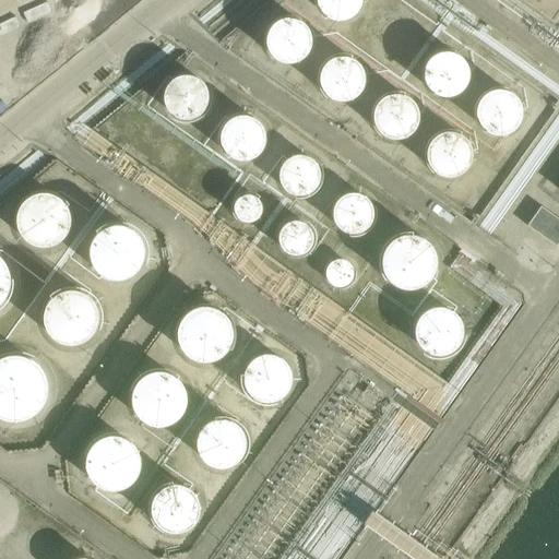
[(361,3),(361,0),(318,0),(319,0),(320,6),(323,11),(328,15),(333,18),(339,19),(344,19),(351,16),(355,13),(358,9),(361,3)]
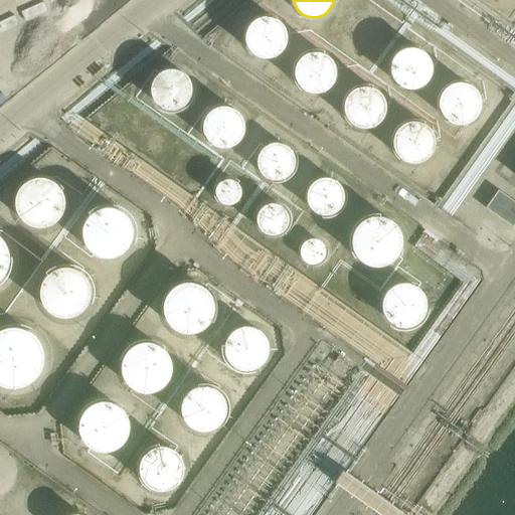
[(360,50),(385,35),(369,8),(344,24),(360,50)]
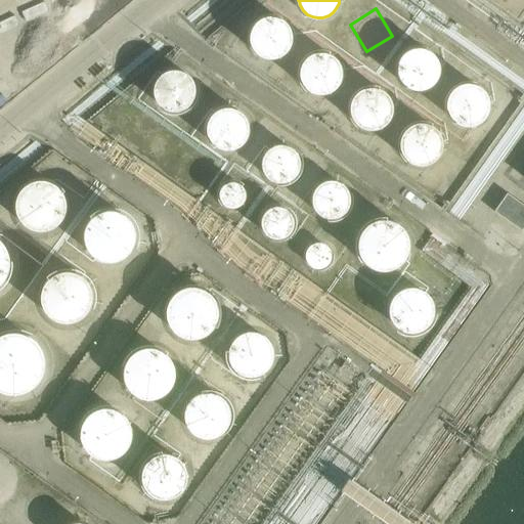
[(296,42),(296,37),(296,31),(294,26),(291,22),(286,17),(281,15),(275,14),(270,15),(265,16),(260,19),(256,24),(254,29),(253,34),(253,39),(254,45),(257,49),(260,53),(265,56),(270,58),(275,58),(281,57),(287,55),(291,51),(294,47),(296,42)]
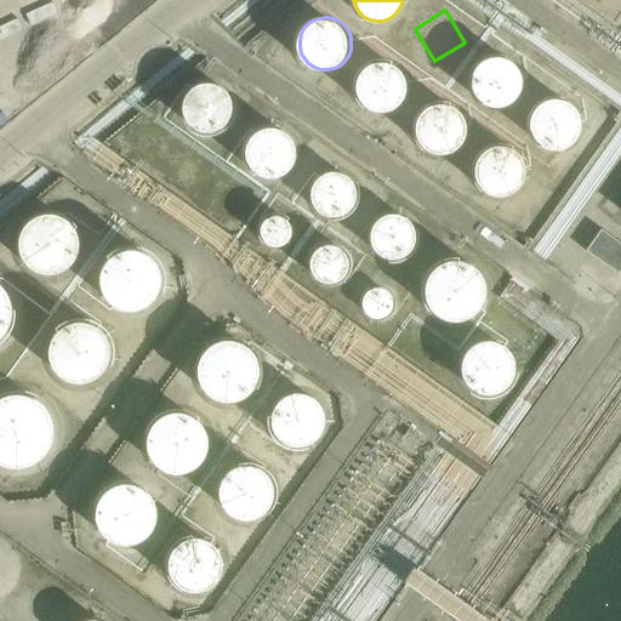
[(408,96),(408,89),(408,83),(404,75),(400,70),(394,66),(388,63),(381,62),(375,63),(369,66),(363,70),(359,75),(355,83),(355,89),(355,96),(359,102),(363,108),(369,112),(375,114),(382,115),(388,114),(394,112),(400,108),(404,102),(408,96)]
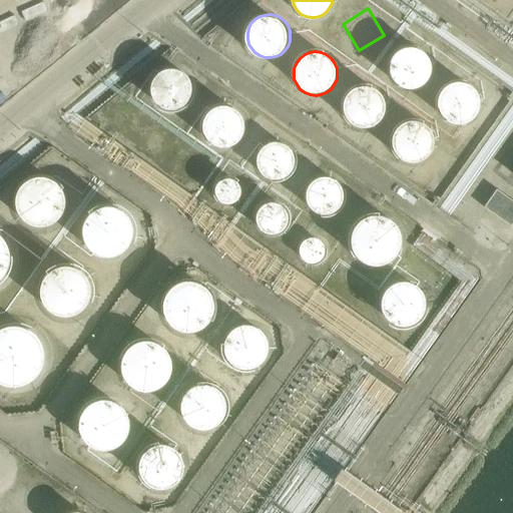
[(428,78),(429,72),(428,66),(426,61),(422,56),(417,53),(411,51),(405,51),(399,53),(394,56),(390,61),(388,66),(387,72),(388,78),(390,83),(394,88),(399,91),(405,93),(411,93),(417,91),(422,88),(426,83),(428,78)]
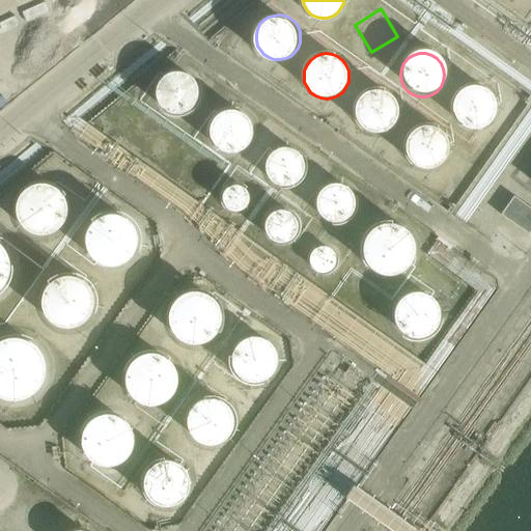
[(196,100),(197,93),(196,87),(193,82),(189,78),(183,76),(176,76),(170,78),(166,82),(163,87),(162,93),(163,100),(166,105),(171,109),(176,111),(183,111),(189,109),(193,105),(196,100)]
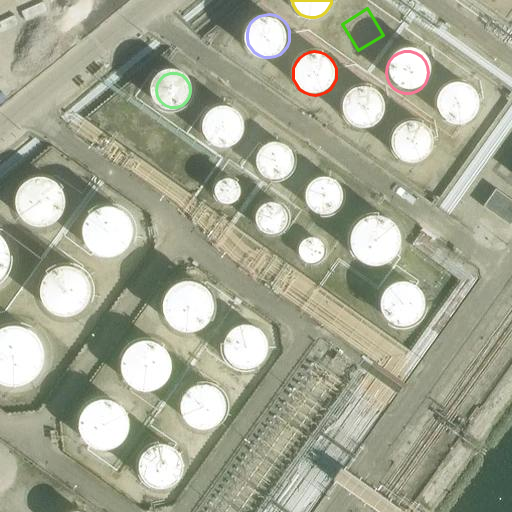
[(478,110),(479,105),(478,99),(476,94),(473,90),(469,87),(464,84),(459,83),(453,84),(448,85),(444,88),(440,92),(437,97),(436,102),(436,107),(437,113),(440,117),(444,121),(448,124),(453,126),(459,126),(464,125),(469,123),(473,119),(476,115),(478,110)]
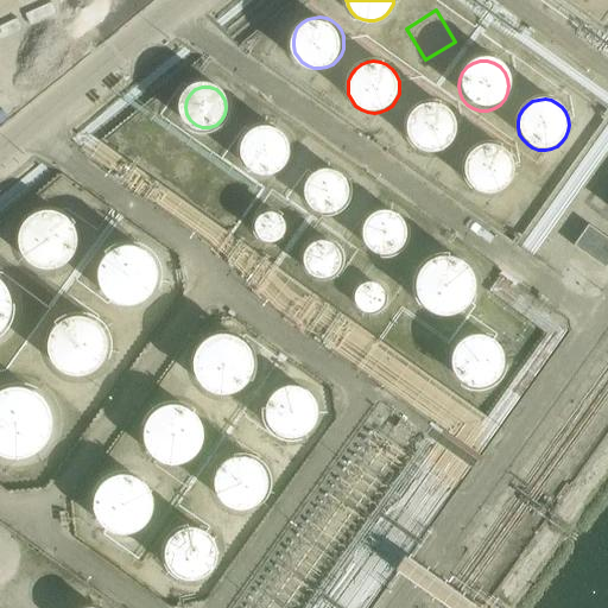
[(458,135),(458,128),(457,122),(455,116),(451,111),(447,107),(441,103),(435,102),(428,103),(422,105),(416,108),(411,113),(409,119),(406,126),(406,132),(409,138),(412,144),(416,149),(422,152),(428,154),(435,154),(441,153),(447,151),(451,146),(456,141),(458,135)]
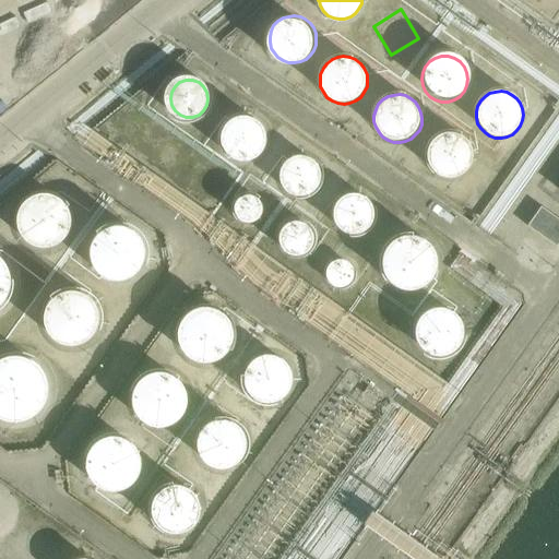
[(262,146),(263,140),(262,134),(259,129),(253,125),(248,122),(241,122),(236,125),(232,129),(228,134),(227,140),(228,146),(232,152),(236,156),(241,158),(248,158),(253,156),(259,152),(262,146)]
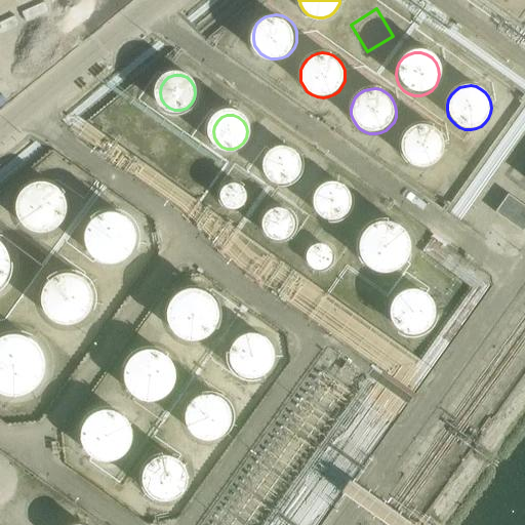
[(442,152),(443,146),(442,139),(440,134),(436,130),(431,127),(426,125),(419,125),(413,127),(408,130),(405,134),(402,139),(401,146),(402,152),(405,157),(408,162),(413,165),(419,166),(426,166),(431,165),(436,162),(440,157),(442,152)]
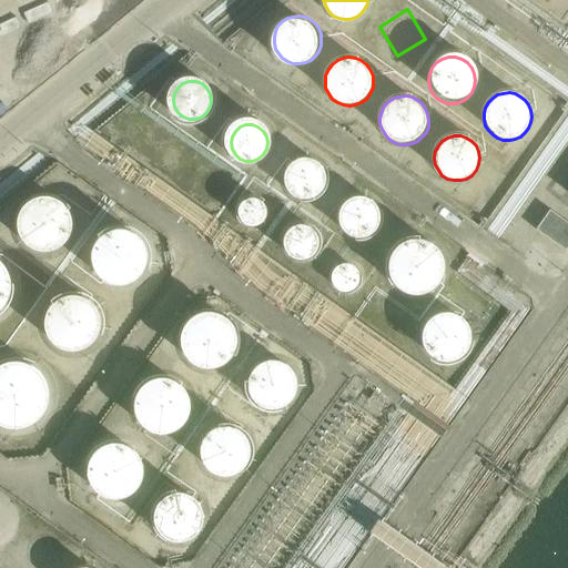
[(324,188),(325,182),(325,176),(322,172),(317,168),(313,165),(306,164),(301,166),(296,169),(293,173),(291,179),(291,185),(293,190),(296,195),(301,198),(306,200),(312,199),(317,196),(322,193),(324,188)]
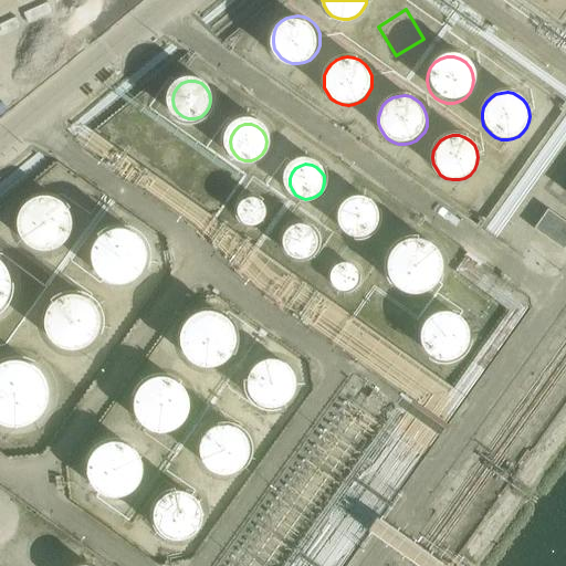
[(76,220),(77,215),(76,208),(74,202),(70,197),(65,194),(60,191),(53,190),(46,191),(41,194),(37,197),(32,202),(30,208),(29,215),(30,220),(32,226),(37,231),(41,234),(46,237),(53,238),(60,237),(65,234),(70,231),(74,226),(76,220)]
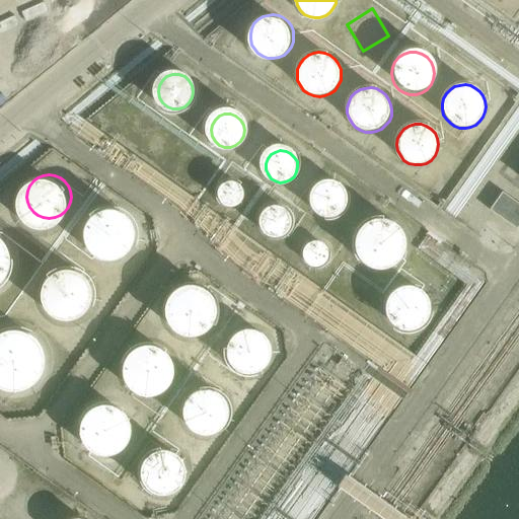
[(218,200),(222,205),(228,208),(235,207),(240,203),(242,197),(242,191),(238,186),(232,182),(225,183),(220,188),(218,194),(218,200)]
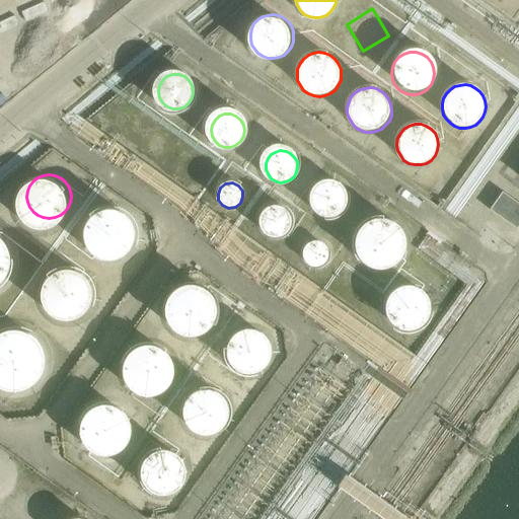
[(347,208),(347,202),(347,197),(344,192),(341,189),(336,186),(330,184),(324,186),(320,188),(316,192),(313,197),(313,202),(313,207),(316,212),(319,216),(324,218),(329,219),(336,218),(340,216),(344,212),(347,208)]
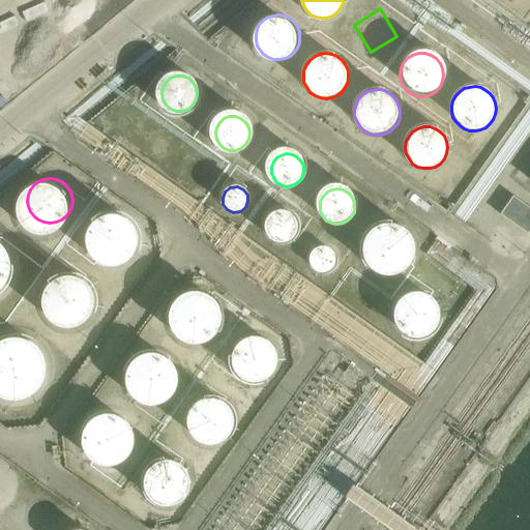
[(529,234),(529,232),(529,208),(512,198),(500,215),(529,234)]
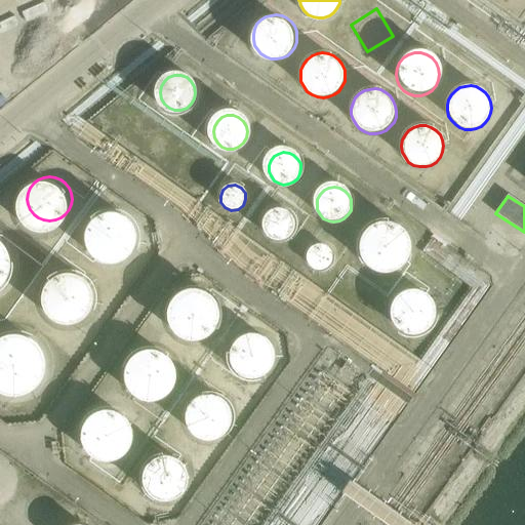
[(266,224),(267,232),(271,238),(279,241),(286,240),(293,235),(296,228),(295,219),(290,213),(283,210),(275,211),(269,215),(266,224)]
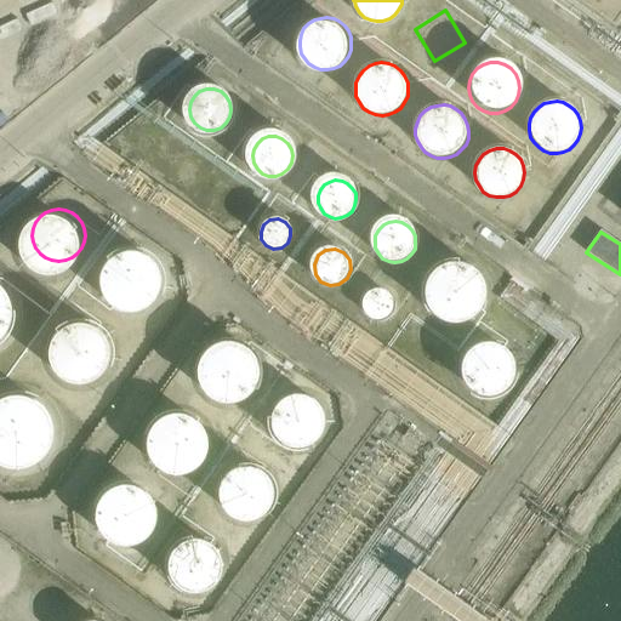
[(488,296),(488,289),(488,283),(485,277),(482,271),(478,266),(473,261),(467,258),(461,256),(454,256),(448,256),(442,258),(436,261),(431,266),(427,271),(423,277),(421,283),(421,289),(422,296),(423,302),(427,307),(431,313),(436,317),(442,320),(448,322),(454,323),(461,322),(467,320),(473,317),(478,313),(482,308),(485,302),(488,296)]
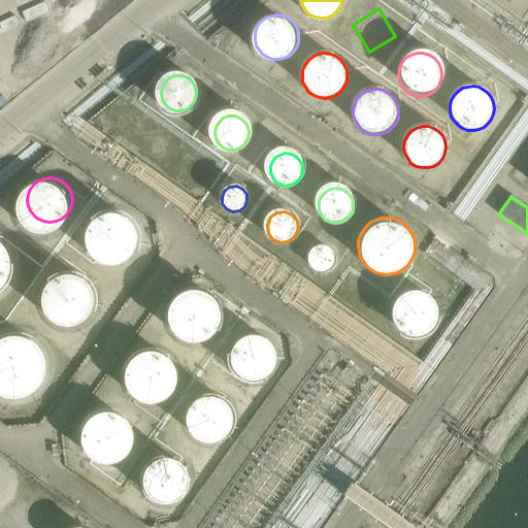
[(132,246),(133,240),(132,235),(130,230),(127,225),(122,222),(117,220),(111,219),(105,220),(100,222),(96,225),(92,230),(90,235),(89,240),(90,246),(92,252),(96,256),(100,260),(105,262),(111,263),(117,262),(122,260),(127,256),(130,252),(132,246)]
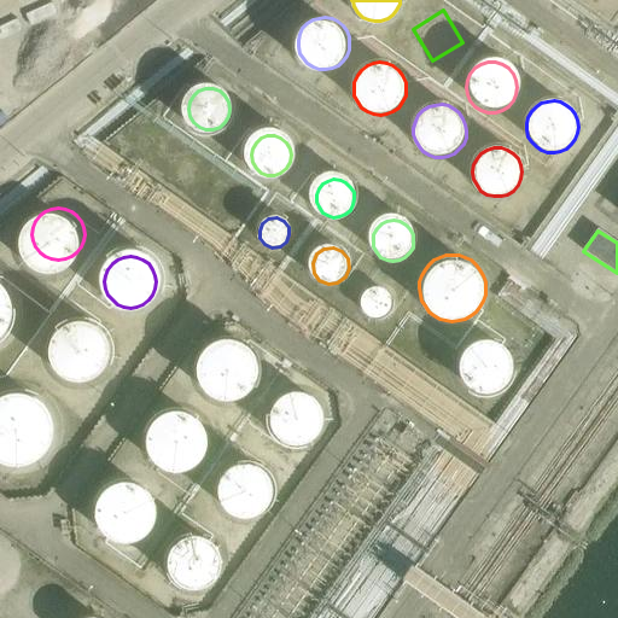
[(365,310),(372,315),(380,316),(388,313),(394,307),(394,298),(391,290),(384,285),(375,284),(367,287),(362,295),(361,303),(365,310)]
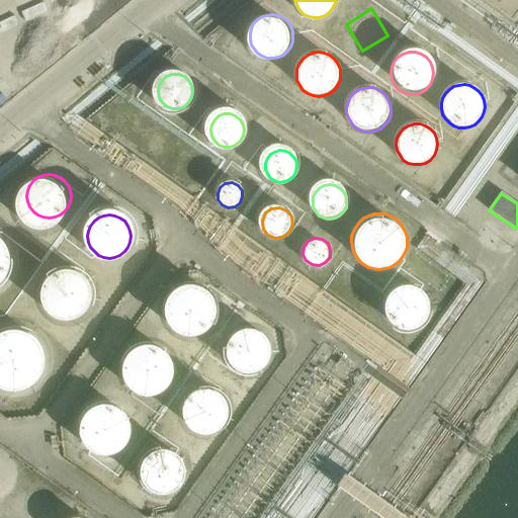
[(9,270),(10,265),(9,259),(7,254),(5,249),(1,244),(0,243),(0,286),(1,285),(5,281),(7,276),(9,270)]
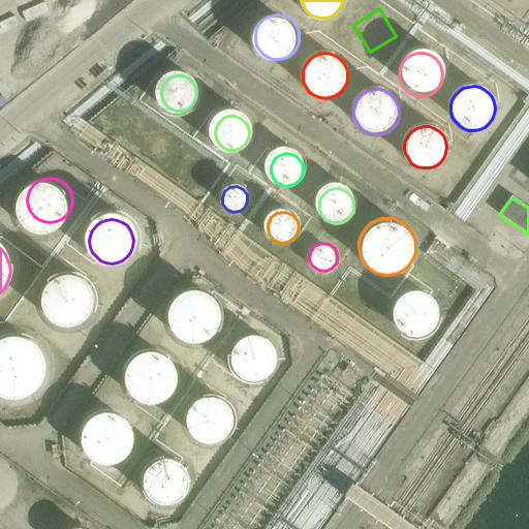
[(90,308),(91,302),(90,297),(88,291),(85,287),(80,284),(75,282),(69,281),(64,282),(59,284),(55,287),(52,291),(50,297),(49,302),(50,308),(52,313),(55,317),(59,320),(64,322),(69,323),(75,322),(81,320),(85,317),(88,312),(90,308)]
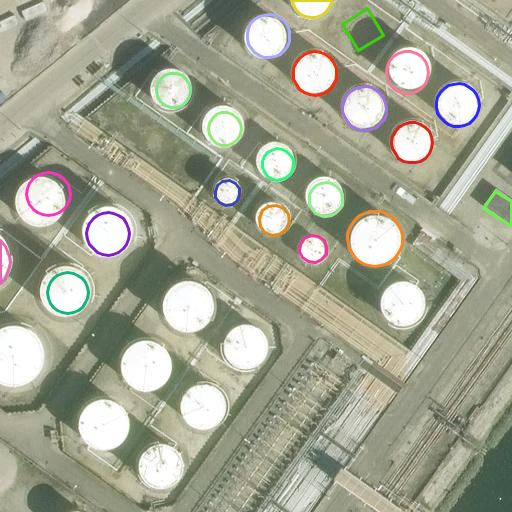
[(430,299),(429,294),(428,290),(426,285),(423,281),(420,279),(415,276),(406,273),(400,274),(395,275),(391,276),(387,280),(384,283),(381,287),(379,293),(378,299),(378,303),(380,308),(382,312),(385,317),(392,322),(402,325),(409,325),(413,323),(421,319),(425,315),(427,310),(429,305),(430,299)]
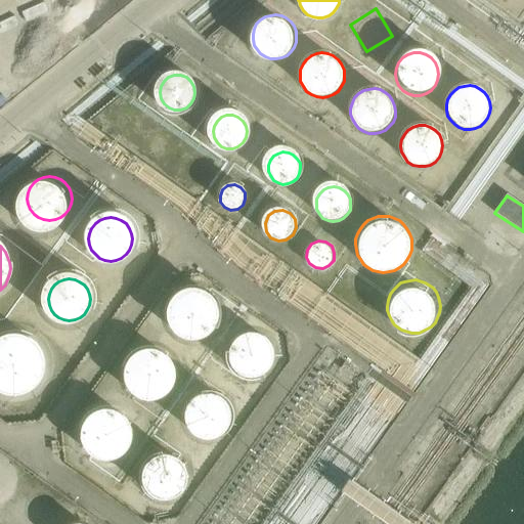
[(218,320),(218,315),(218,310),(216,306),(214,301),(210,297),(206,294),(202,292),(197,291),(191,290),(186,291),(181,293),(177,296),(173,299),(170,303),(168,308),(167,313),(167,318),(168,323),(170,328),(173,332),(177,336),(181,339),(186,340),(191,341),(197,341),(202,340),(206,337),(210,334),(214,331),(216,325),(218,320)]
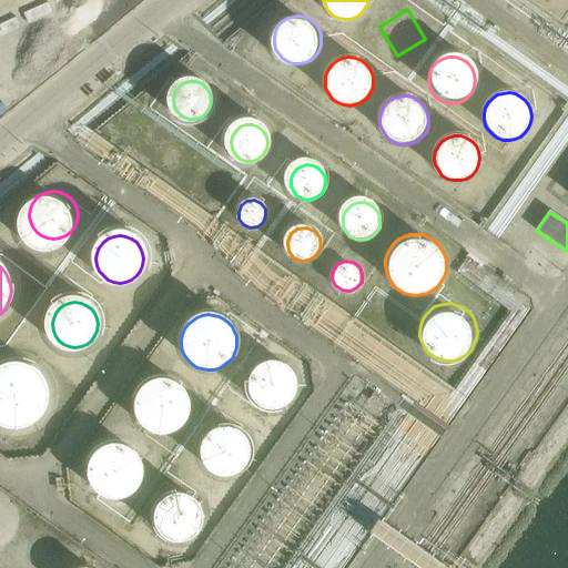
[(44,399),(44,393),(42,387),(39,381),(34,375),(30,373),(23,368),(18,367),(10,367),(0,369),(0,428),(0,429),(8,432),(13,432),(19,430),(26,429),(31,426),(36,423),(39,418),(42,413),(44,406),(44,399)]
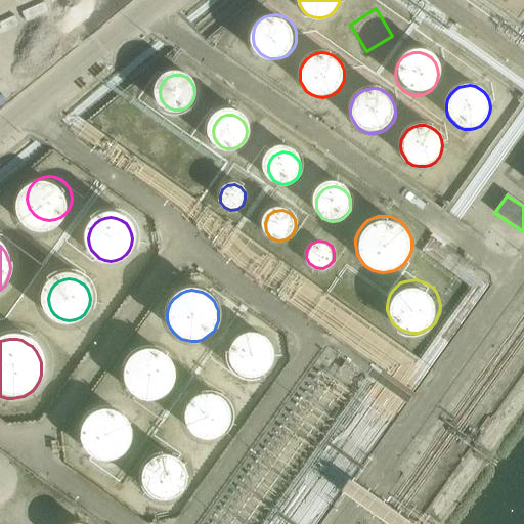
[(270,363),(271,357),(270,351),(267,345),(262,341),(256,339),(250,339),(244,341),(238,345),(235,351),(234,357),(235,363),(238,368),(244,373),(250,375),(256,375),(262,373),(267,368),(270,363)]
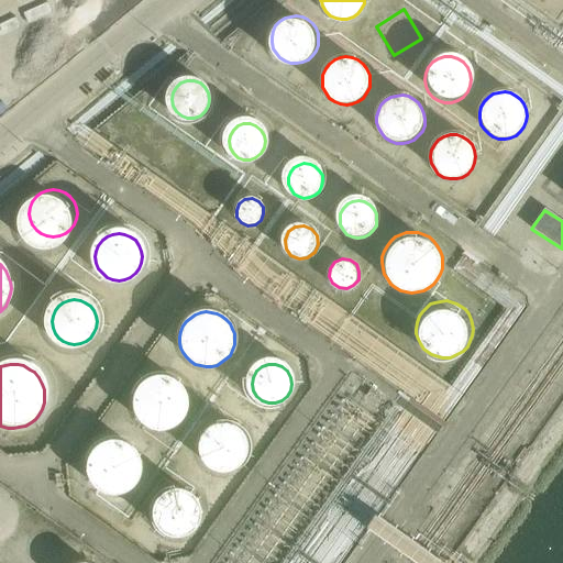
[(183,409),(184,403),(183,397),(180,392),(176,386),(172,383),(166,381),(161,379),(154,381),(148,383),(144,386),(140,392),(138,397),(136,403),(138,409),(140,415),(144,419),(148,422),(154,426),(159,426),(166,426),(172,422),(176,419),(180,415),(183,409)]
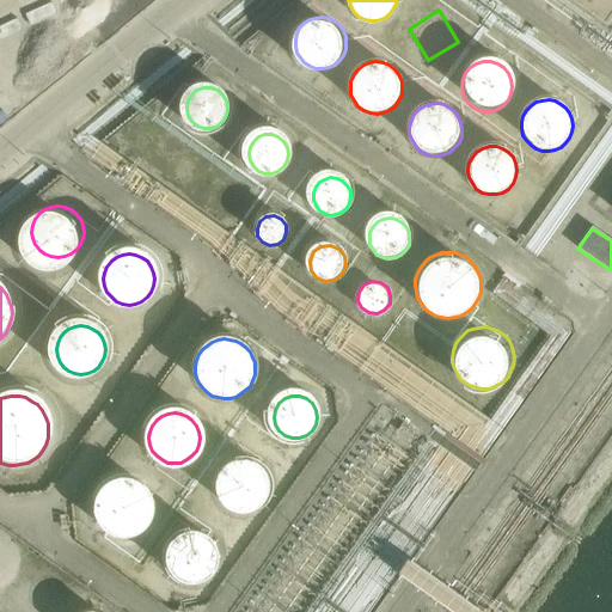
[(267,495),(267,488),(267,482),(263,476),(259,470),(254,466),(248,464),(242,464),(234,465),(228,467),(224,472),(220,478),(219,484),(219,491),(220,497),(224,503),(228,508),(234,510),(240,513),(248,512),(254,509),(259,506),(263,501),(267,495)]
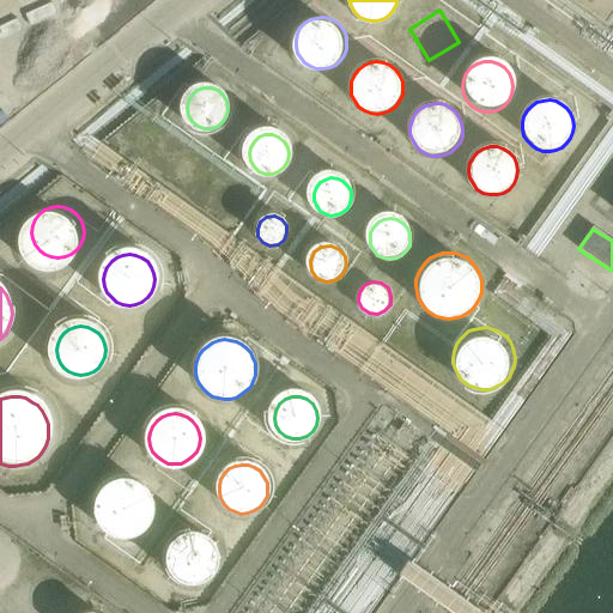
[(150,515),(151,509),(150,503),(149,497),(145,492),(140,487),(135,485),(129,483),(123,481),(117,483),(111,485),(107,487),(102,492),(98,497),(97,503),(96,509),(97,515),(98,521),(102,526),(107,530),(111,534),(117,535),(123,536),(129,535),(135,534),(140,530),(145,526),(147,521),(150,515)]
